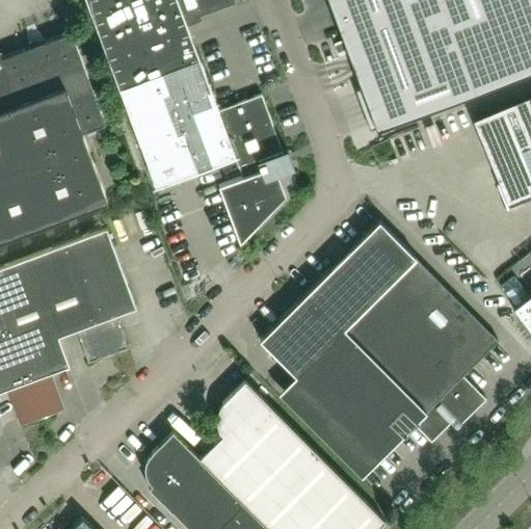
[(219,113),(188,29),(185,22),(233,4),(231,0),(85,0),(157,189),(236,160),(243,179),(219,188),(241,244),(287,197),(277,173),(276,173),(282,162),(286,161),(262,97),(219,113)]
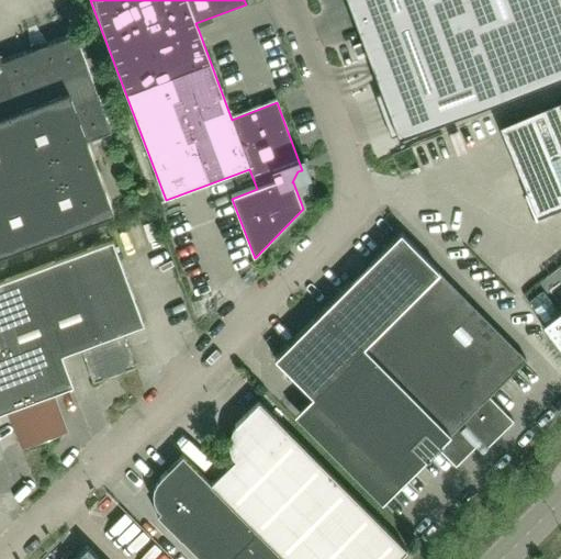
[(560,0),(376,0),(389,33),(362,42),(379,86),(397,137),(399,140),(560,78),(560,0)]
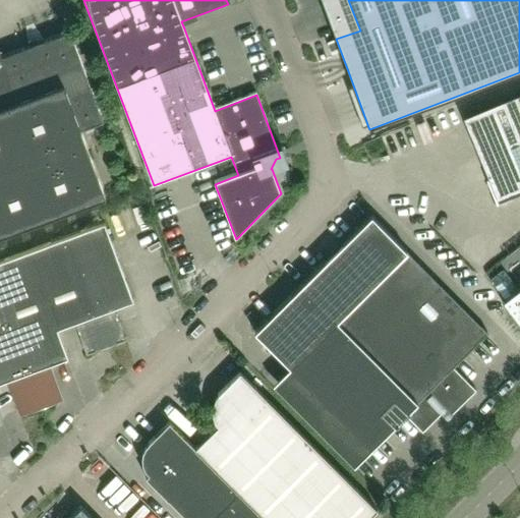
[(71,4),(59,9),(63,18),(74,14),(71,4)]
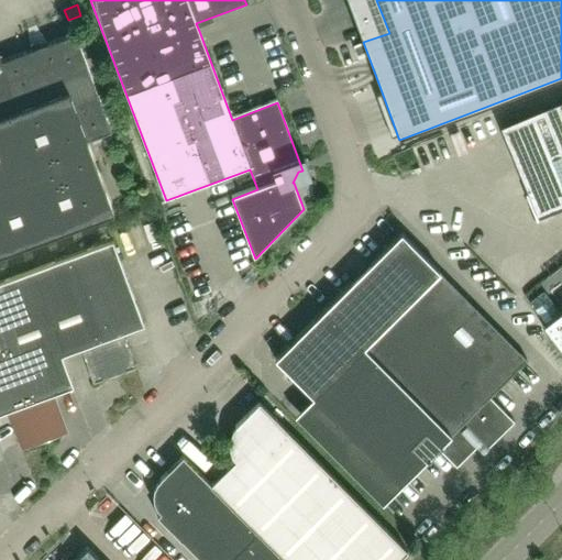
[(0,257),(116,216),(89,143),(112,134),(76,36),(2,64),(0,58),(0,257)]
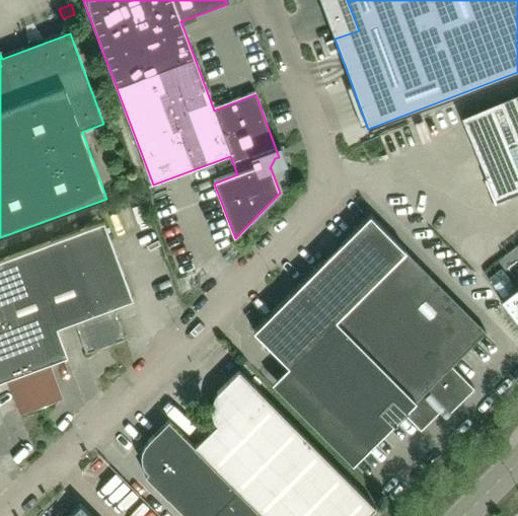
[(517,96),(500,104),(462,120),(489,181),(490,180),(487,175),(517,162),(517,291),(502,304),(517,325),(517,96)]
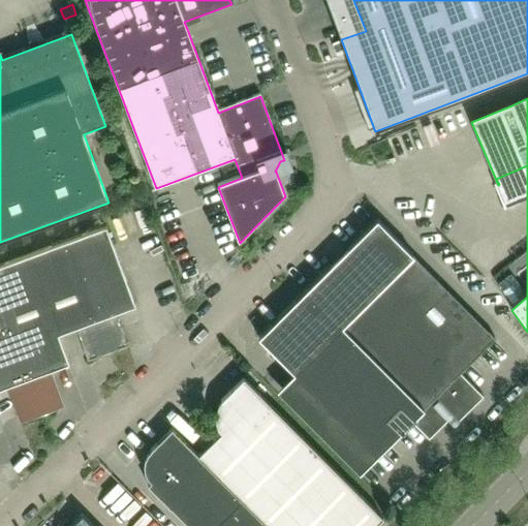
[(259,340),(296,376),(292,379),(374,462),(412,424),(430,441),(454,419),(459,424),(484,399),(461,376),(496,341),(377,222),(306,294),(259,340)]
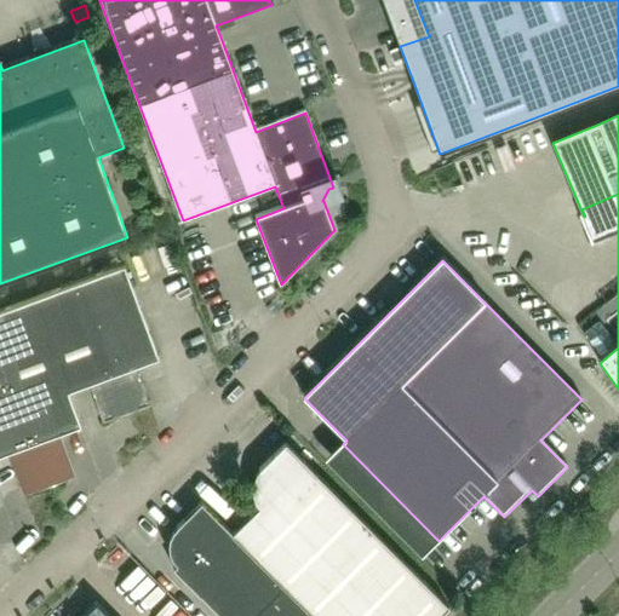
[(160,361),(130,278),(126,268),(35,301),(69,395),(90,386),(104,425),(150,408),(137,369),(160,361)]
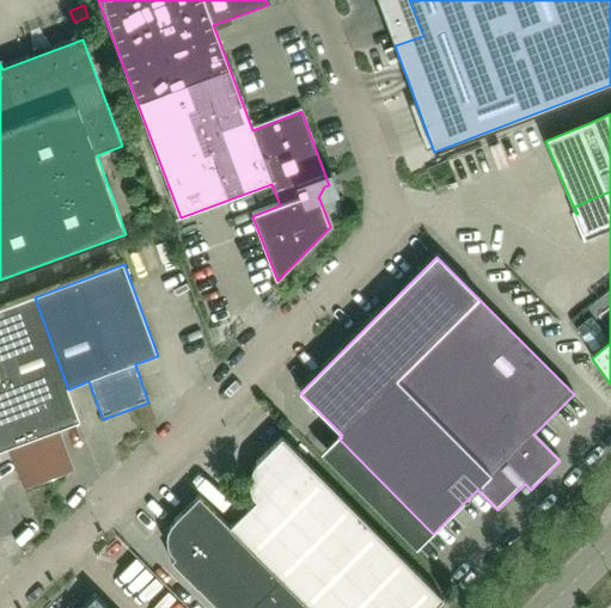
[(68,390),(35,298),(0,309),(0,452),(11,448),(25,486),(72,470),(57,431),(80,423),(68,390)]
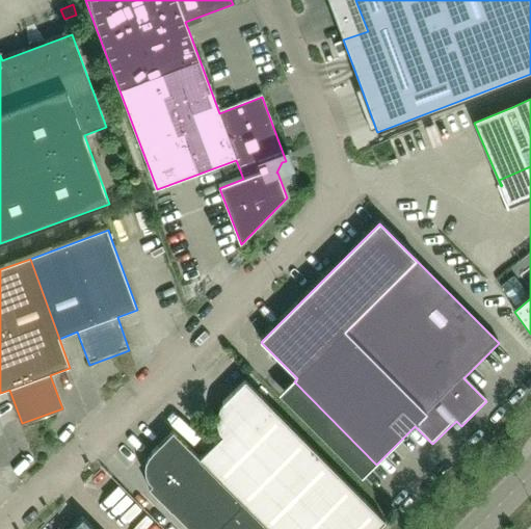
[(378,528),(385,523),(245,384),(223,405),(223,406),(222,407),(221,410),(220,411),(219,413),(218,416),(218,419),(217,422),(218,425),(218,428),(219,429),(220,432),(222,435),(223,438),(200,461),(173,434),(153,454),(153,455),(149,459),(147,465),(145,472),(147,479),(150,484),(153,486),(149,491),(187,528),(378,528)]
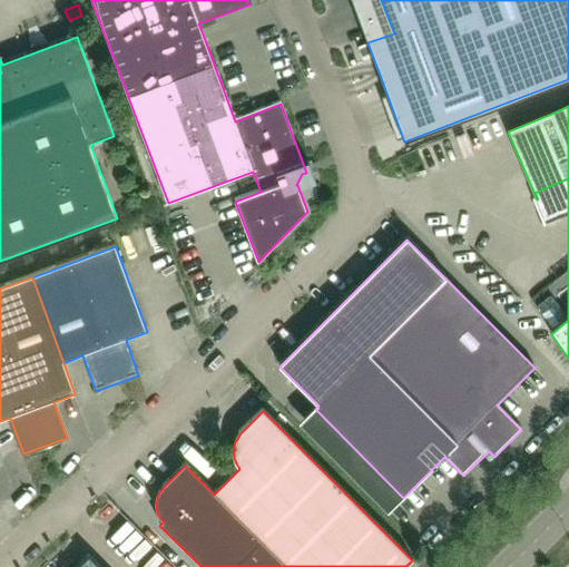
[(98,566),(89,557),(79,566),(98,566)]
